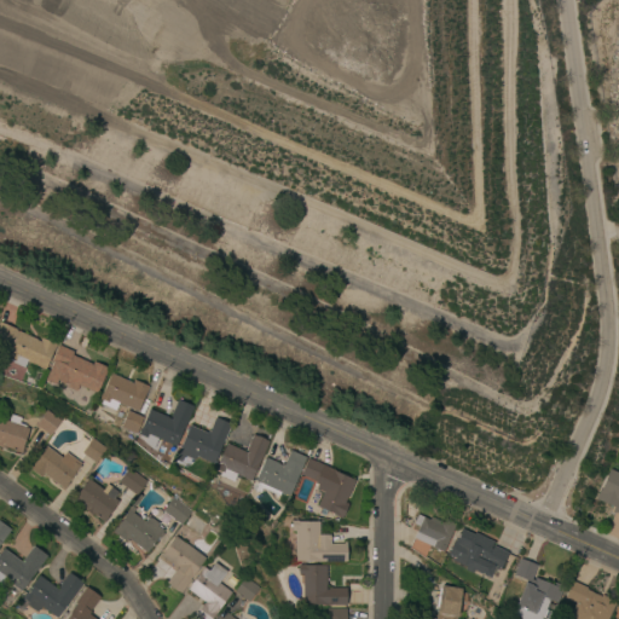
[(25,362),(23,368),(12,363),(13,360),(6,358),(11,346),(0,340),(0,322),(15,329),(13,331),(17,333),(36,341),(39,336),(56,345),(52,352),(52,351),(44,370),(25,362)]
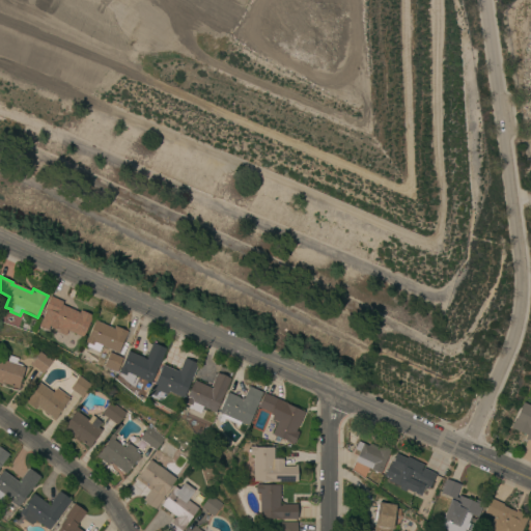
[(47,326),(46,329),(37,325),(50,297),(62,302),(61,305),(78,313),(80,310),(92,316),(83,338),(66,331),(64,336),(55,332),(56,330),(50,328),(47,326)]
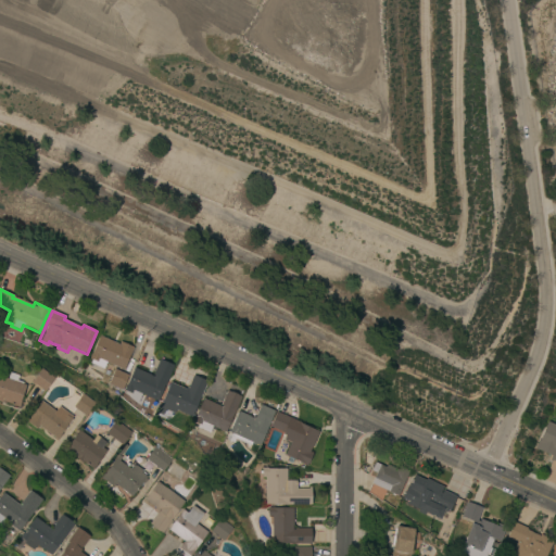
[(105,362),(102,369),(89,363),(91,359),(88,358),(99,336),(119,345),(121,342),(134,348),(129,356),(128,356),(123,369),(105,362)]
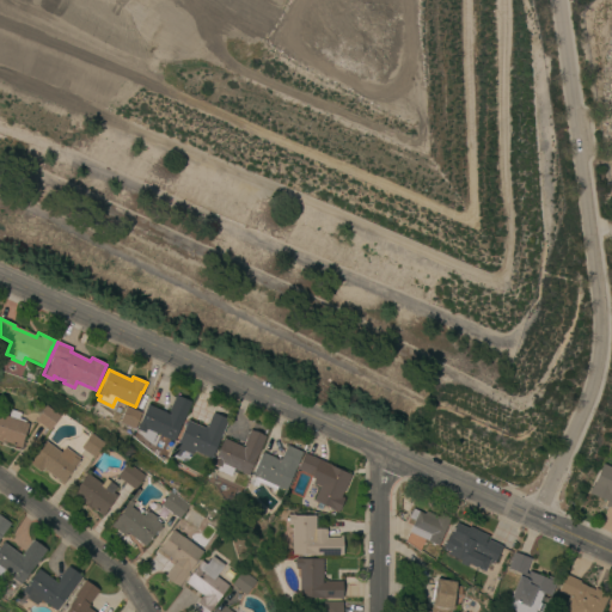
[(172,442),(155,434),(152,441),(141,436),(144,432),(135,428),(147,405),(167,415),(169,414),(166,412),(175,395),(191,403),(172,442)]
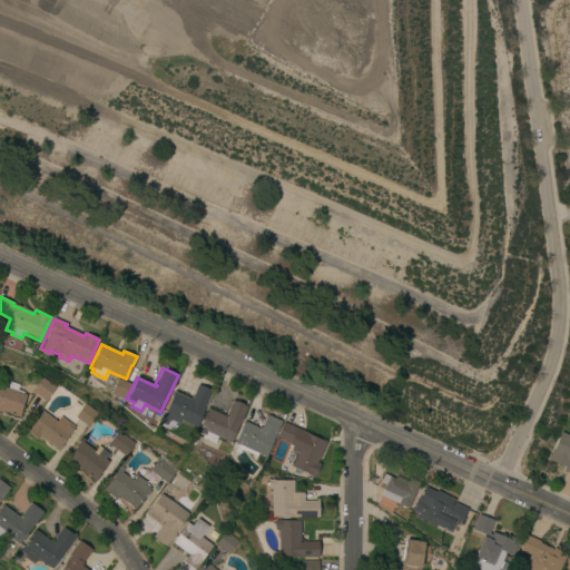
[(110,393),(117,379),(130,385),(124,400),(110,393)]
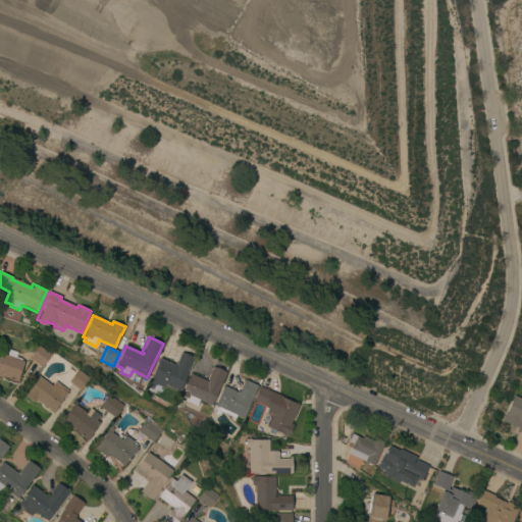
[(4,378),(3,378),(0,377),(0,354),(6,356),(8,350),(17,353),(16,358),(21,359),(20,360),(23,361),(18,376),(19,377),(18,382),(4,378)]
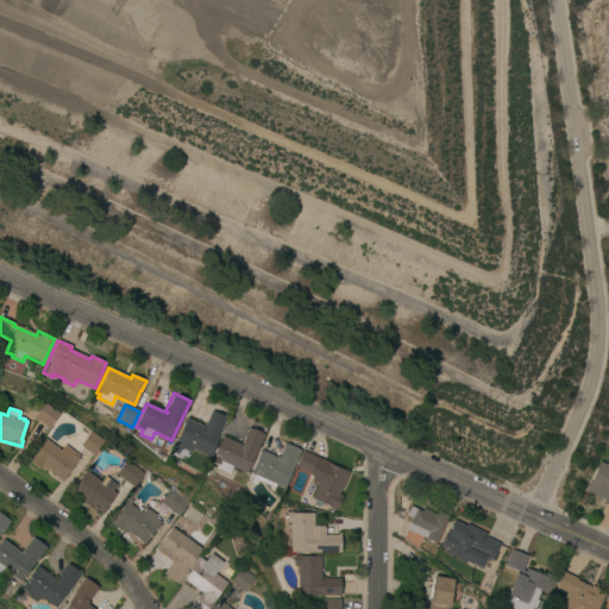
[(202,426),(203,424),(205,425),(212,410),(227,418),(218,438),(218,437),(208,457),(192,449),(190,452),(180,447),(176,456),(170,452),(186,418),(202,426)]
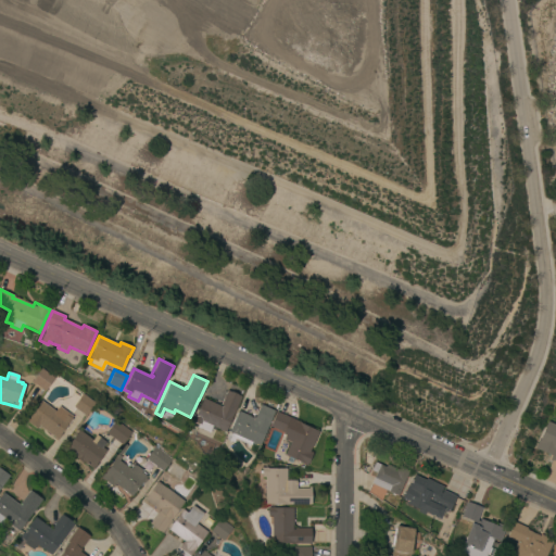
[(197,428),(198,425),(191,421),(202,399),(219,406),(226,390),(240,397),(224,432),(212,427),(209,433),(197,428)]
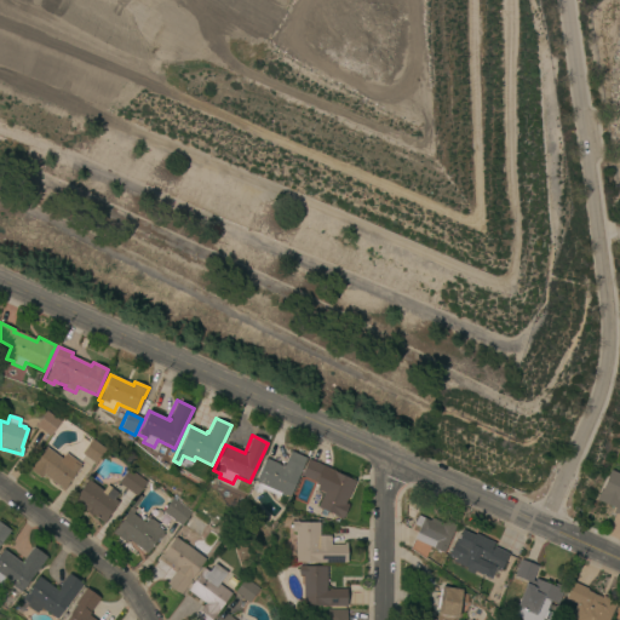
[(96,464),(81,453),(91,440),(105,449),(96,464)]
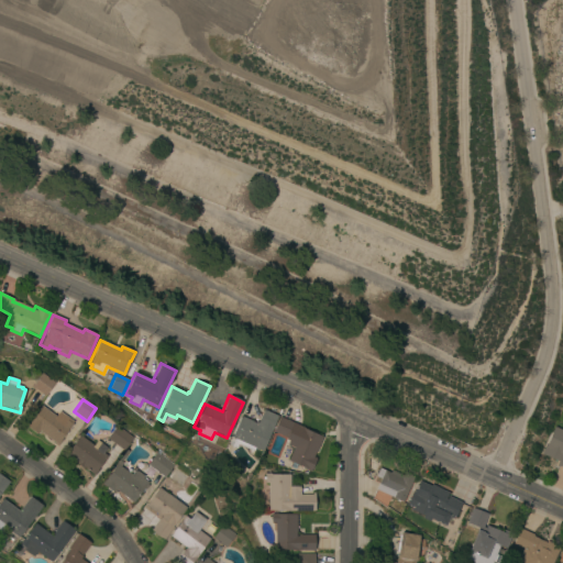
[(55,418),(59,411),(73,421),(61,439),(62,440),(57,445),(40,432),(37,435),(25,427),(41,407),(55,418)]
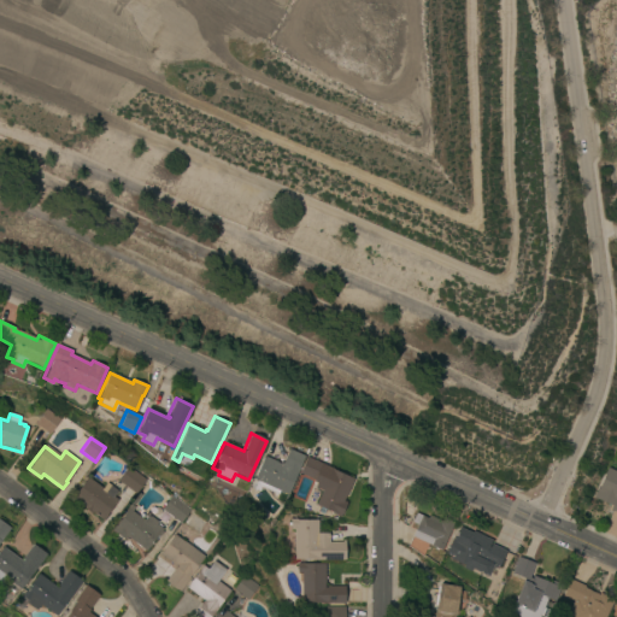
[(259,487),(257,492),(250,488),(263,457),(280,464),(281,463),(282,463),(288,450),(303,457),(286,494),(278,491),(277,495),(259,487)]
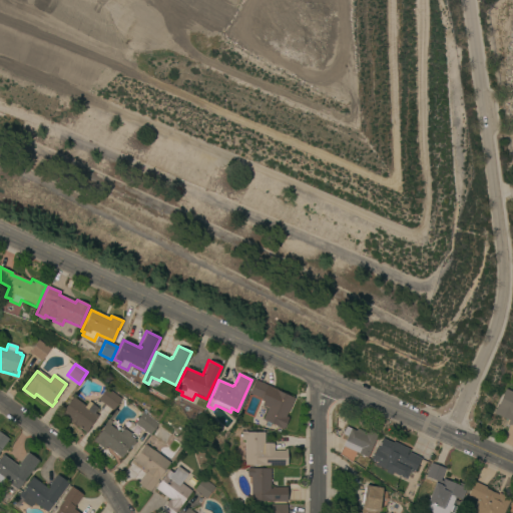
[(262,420),(268,408),(263,406),(267,395),(265,394),(262,400),(248,394),(254,380),(278,390),(277,392),(293,399),(285,417),(288,418),(283,429),(262,420)]
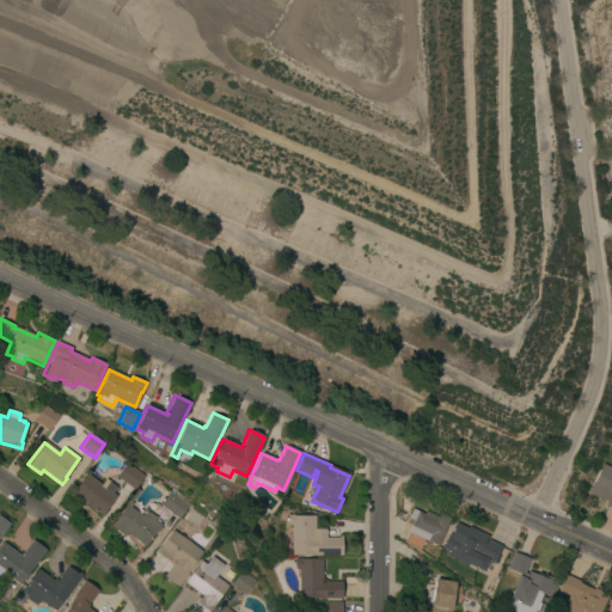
[(134,490),(116,477),(127,463),(145,477),(134,490)]
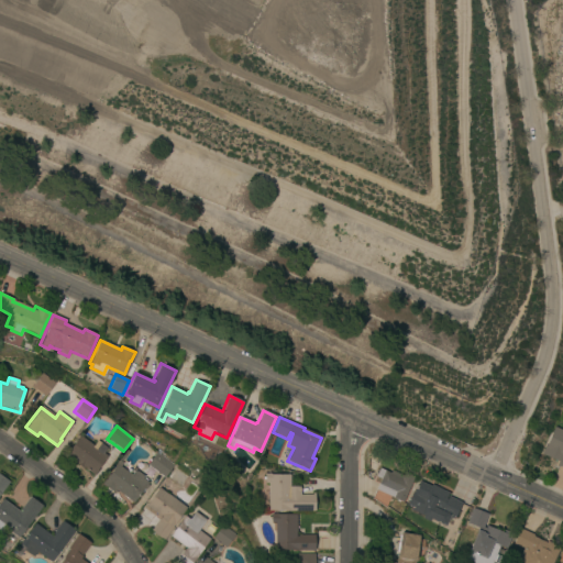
[(562,468),(558,466),(559,462),(540,453),(543,446),(544,446),(553,427),(562,430),(561,432),(562,432),(562,468)]
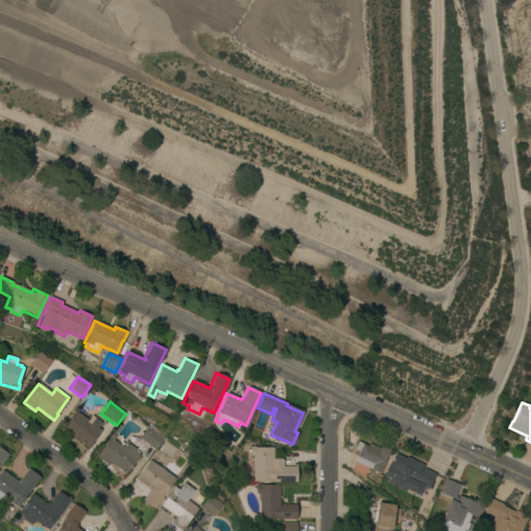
[(61,430),(75,412),(87,421),(91,416),(101,423),(98,427),(101,430),(91,445),(92,445),(88,450),(61,430)]
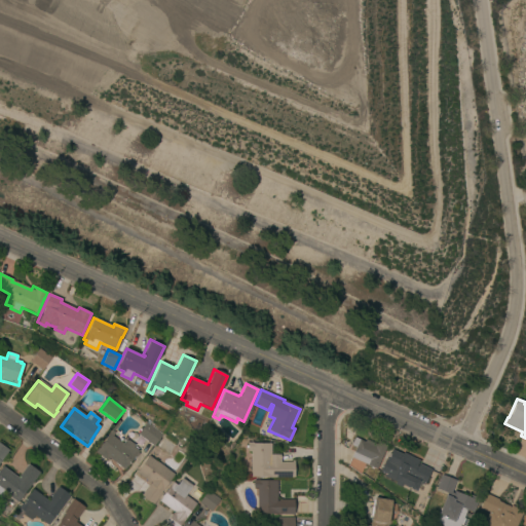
[(114,431),(111,429),(118,420),(120,423),(114,431)]
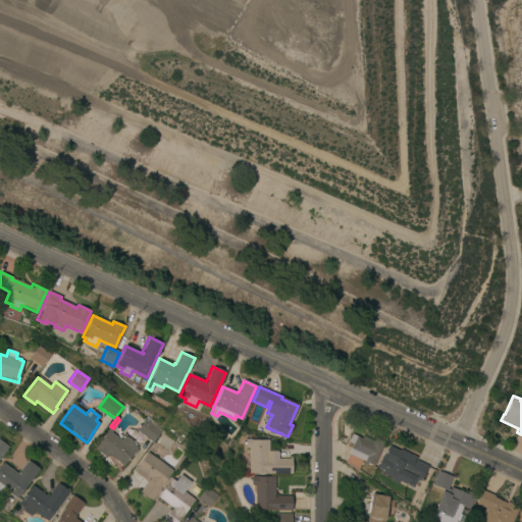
[(152,444),(137,431),(145,420),(160,431),(152,444)]
